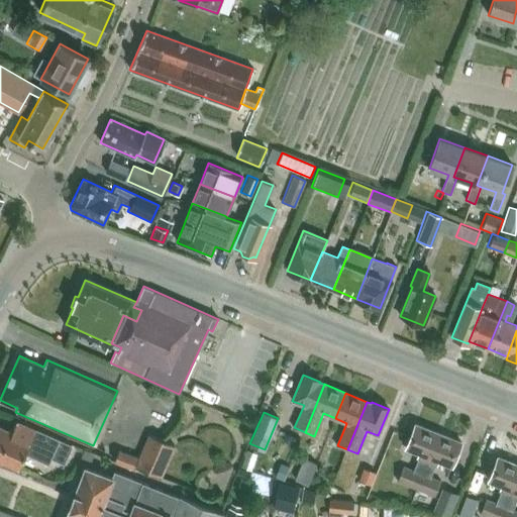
[(64,462),(71,445),(58,439),(16,421),(12,431),(0,426),(0,459),(18,469),(25,452),(48,462),(50,456),(64,462)]
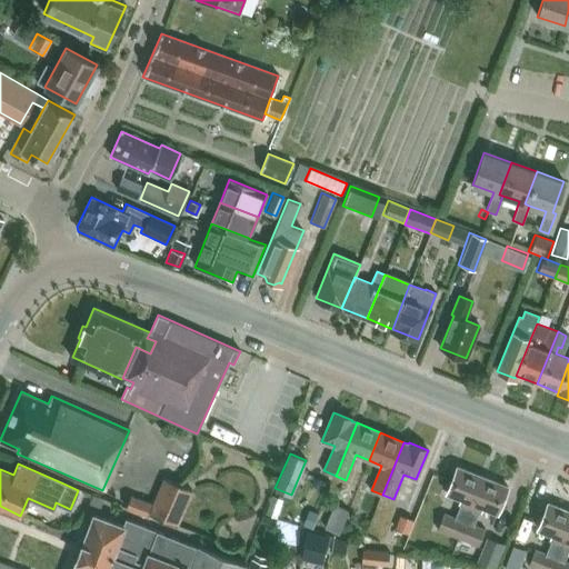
[(458,537),(482,476),(457,467),(447,493),(460,499),(458,503),(460,505),(455,519),(443,515),(438,529),(458,537)]
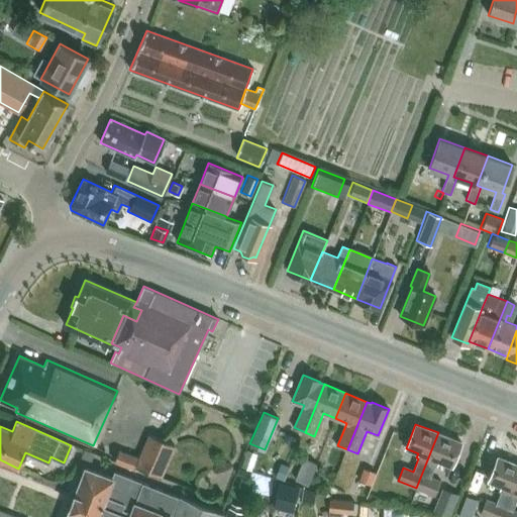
[(450,467),(460,441),(438,432),(416,488),(433,495),(439,482),(429,478),(434,466),(436,466),(438,461),(450,467)]
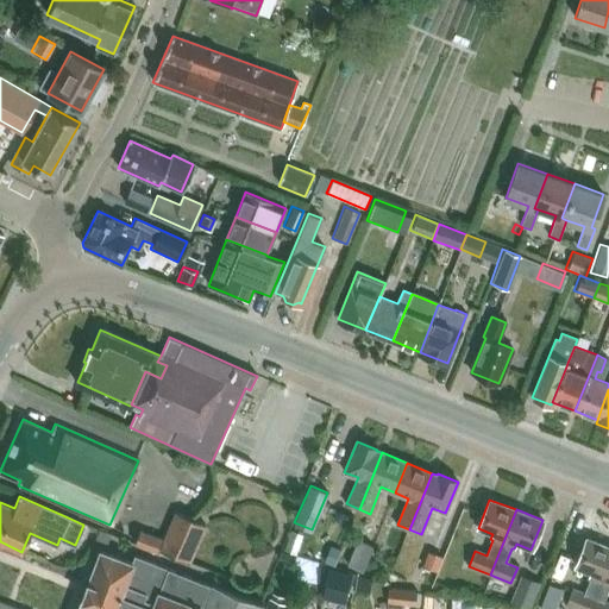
[(157,550),(188,563),(205,525),(173,510),(161,538),(138,529),(132,544),(155,553),(157,550)]
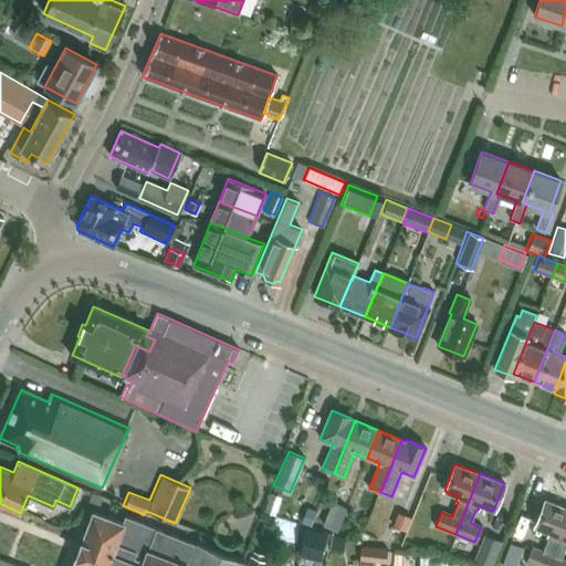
[(274,515),(281,498),(270,492),(263,511),(274,515)]
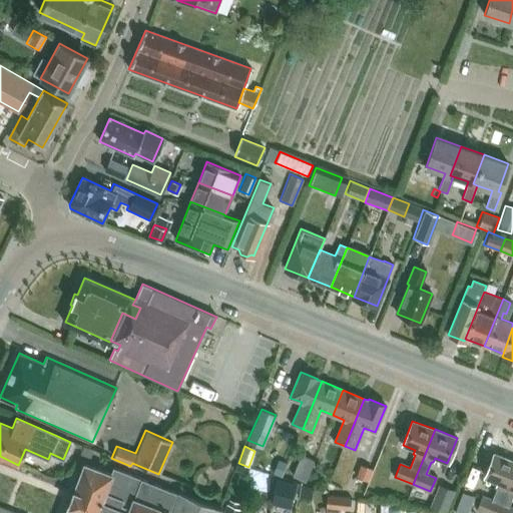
[(486,512),(496,512),(512,470),(512,460),(494,453),(484,477),(496,482),(495,487),(497,488),(492,500),(482,496),(477,509),(486,512)]
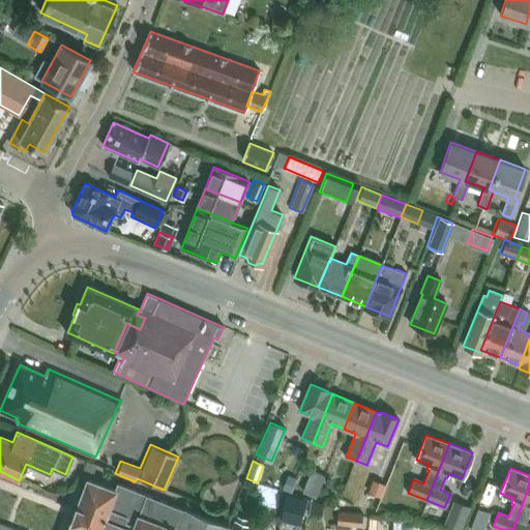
[(310,469),(300,492),(314,498),(323,475),(310,469)]
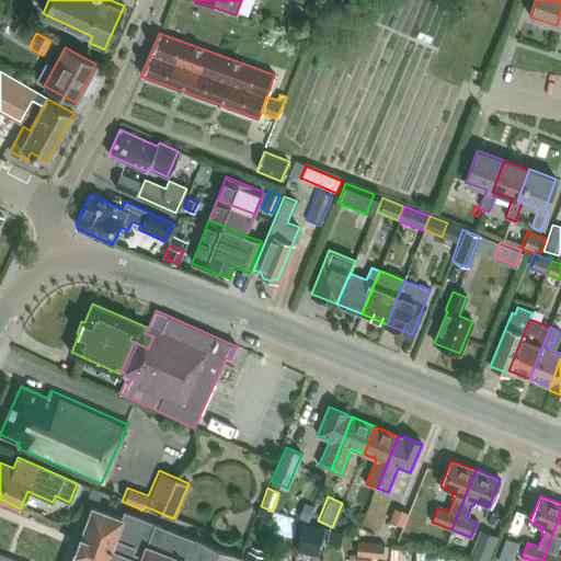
[(307,518),(312,505),(304,502),(299,515),(307,518)]
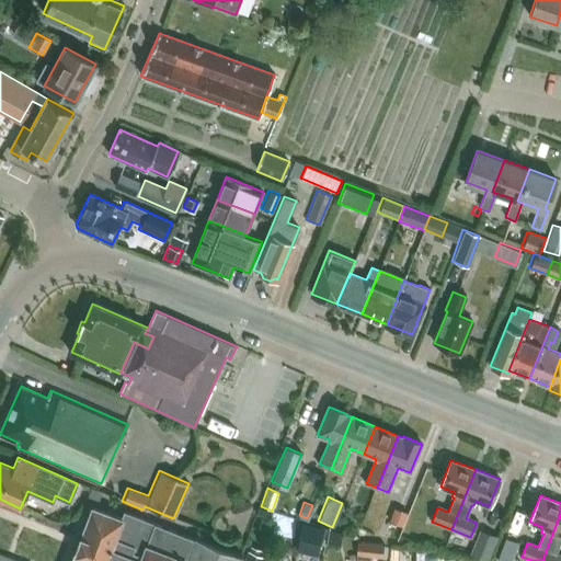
[(184,560),(194,538),(124,512),(122,518),(92,507),(70,560),(184,560)]
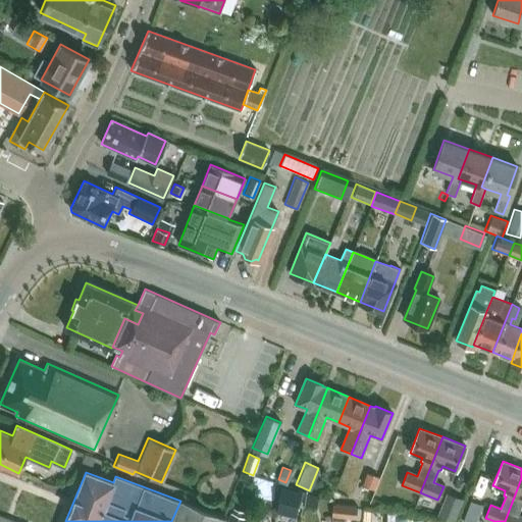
[(366,472),(361,485),(363,486),(373,490),(378,477),(368,473),(366,472)]
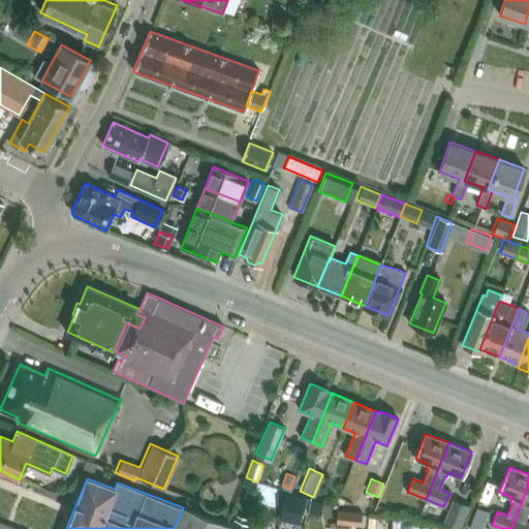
[(528,485),(511,528),(528,528),(528,524),(524,523),(528,509),(528,485)]
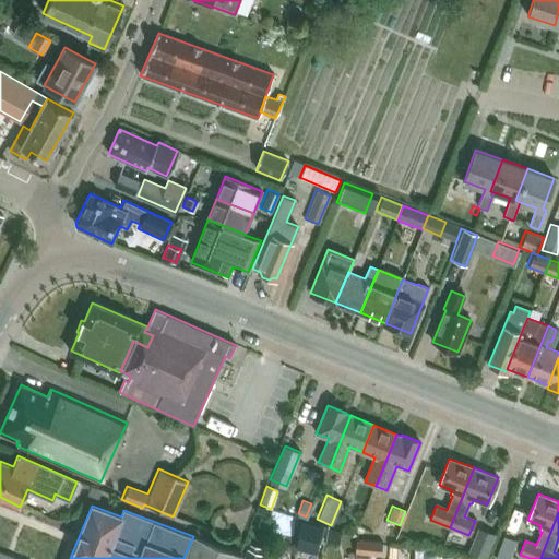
[(300,523),(297,537),(319,543),(322,528),(300,523)]
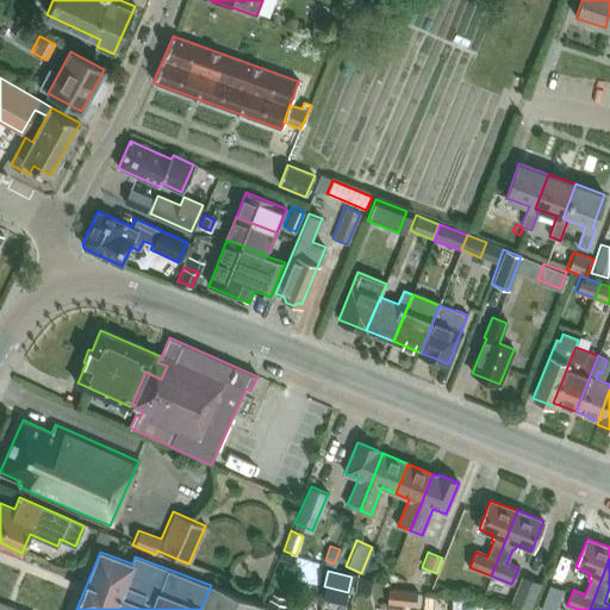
[(528,609),(530,609),(541,583),(522,574),(510,603),(528,609)]
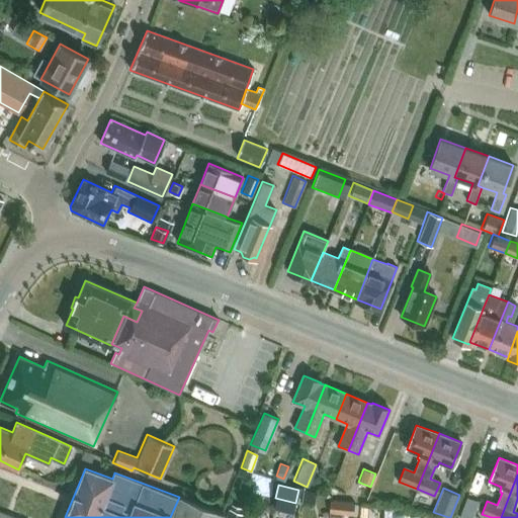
[(222,517),(224,514),(180,496),(171,517),(222,517)]
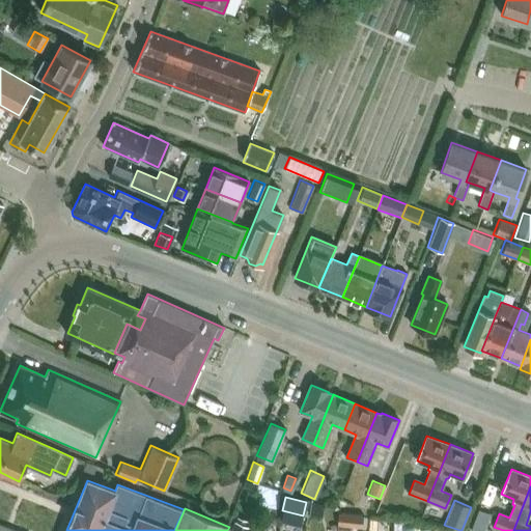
[(482,530),(490,513),(477,508),(469,529),(475,530),(482,530)]
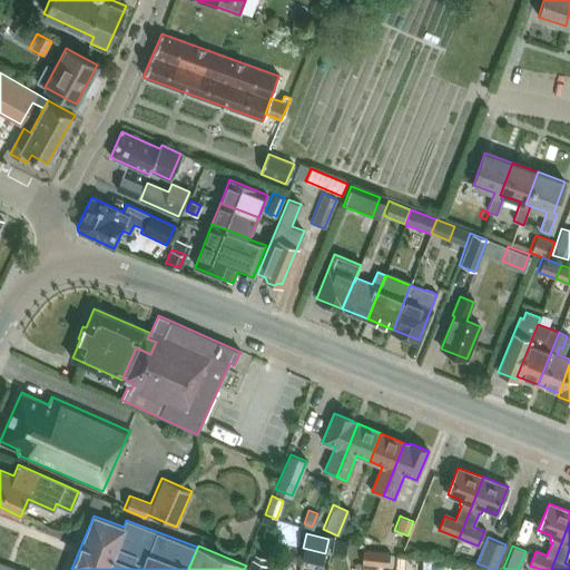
[(361,549),(360,564),(373,566),(387,567),(389,552),(361,549)]
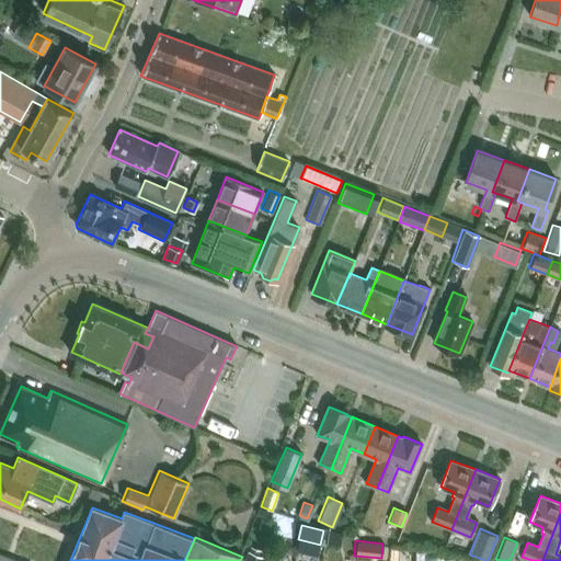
[(261,560),(263,557),(247,550),(241,560),(261,560)]
